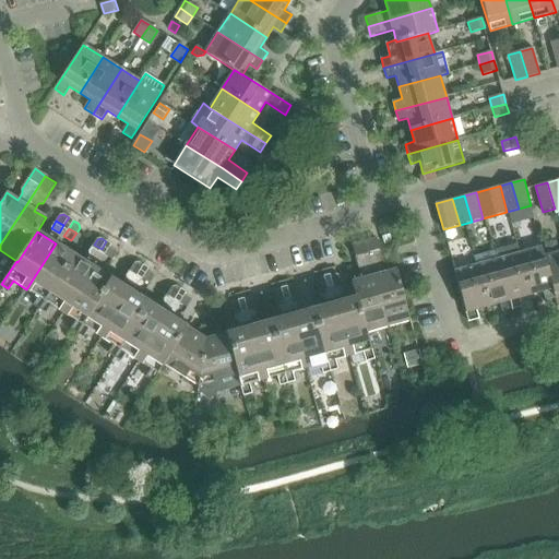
[(377,238),(365,241),(389,326),(411,320),(396,270),(383,273),(381,265),(383,262),(377,238)]
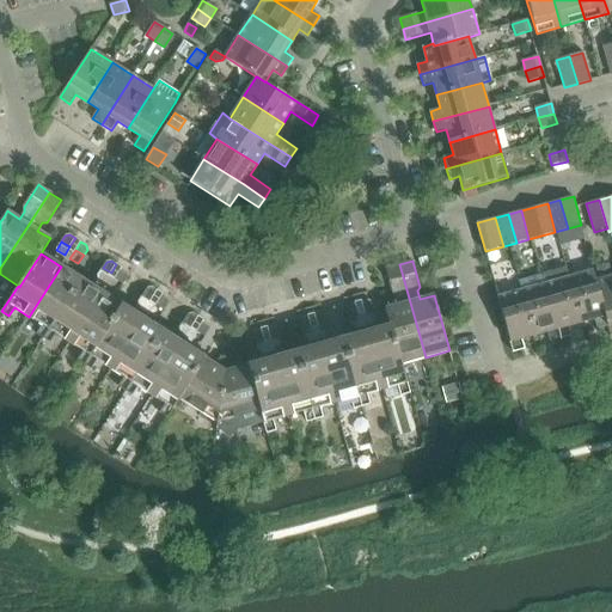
[(399,264),(386,268),(393,294),(397,297),(399,305),(385,308),(390,325),(401,365),(402,363),(426,357),(399,264)]
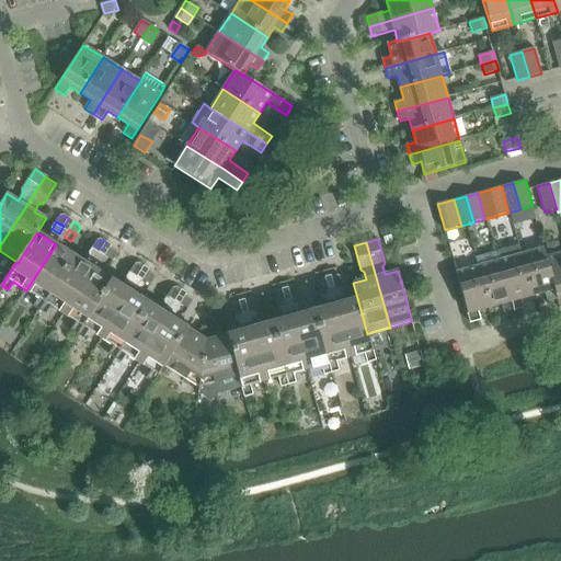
[(38,298),(34,306),(39,310),(75,256),(56,244),(26,290),(38,298)]
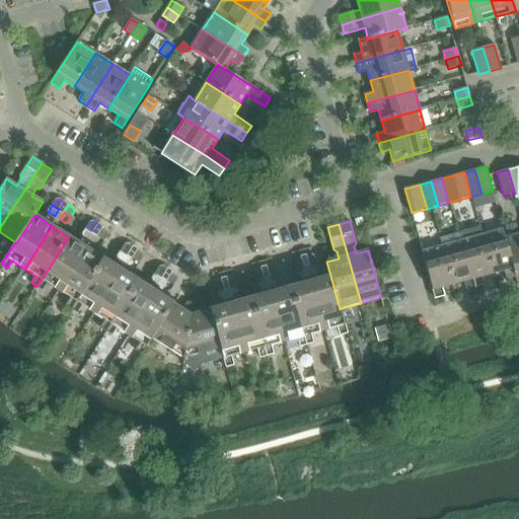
[(87,227),(82,234),(89,238),(94,231),(87,227)]
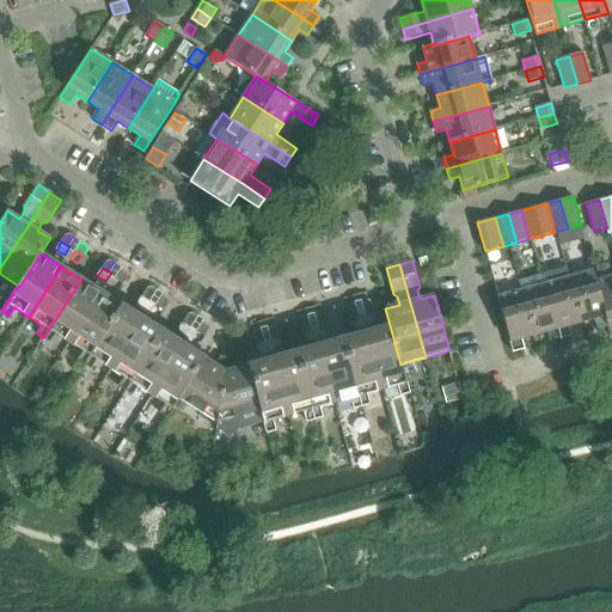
[(116,276),(124,281),(128,276),(127,271),(122,268),(116,276)]
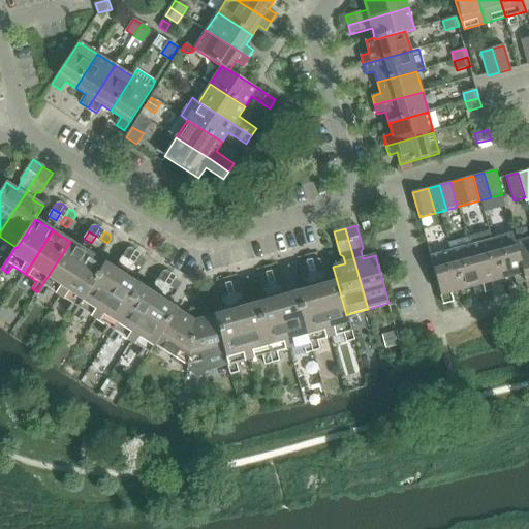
[(492,282),(503,279),(492,240),(490,231),(469,237),(472,245),(485,293),(494,290),(492,282)]
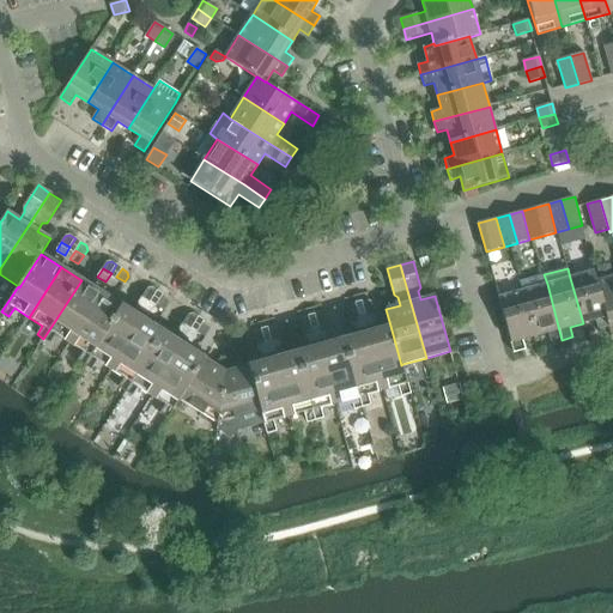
[(570,278),(583,323),(595,320),(599,329),(608,327),(610,327),(596,281),(598,281),(595,271),(570,278)]
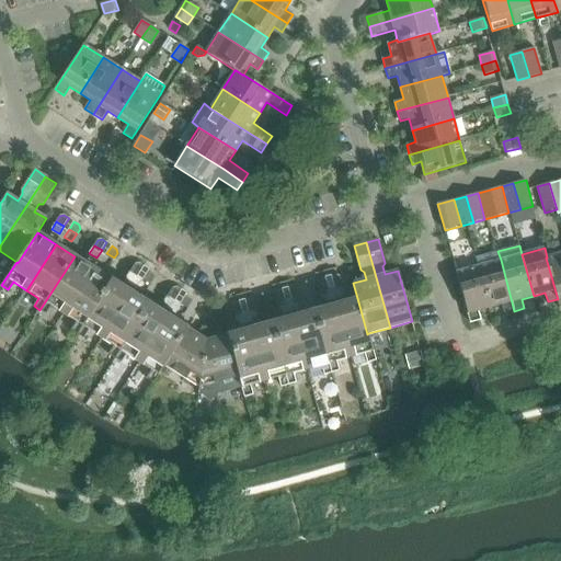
[(106,253),(102,261),(110,265),(114,258),(106,253)]
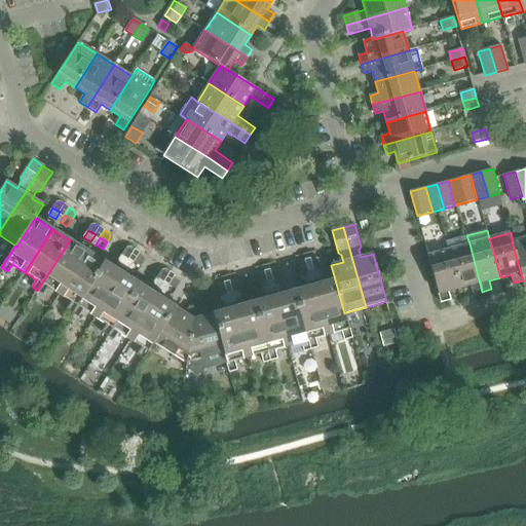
[(523,280),(522,280),(525,289),(525,288),(525,237),(513,241),(512,241),(523,280)]
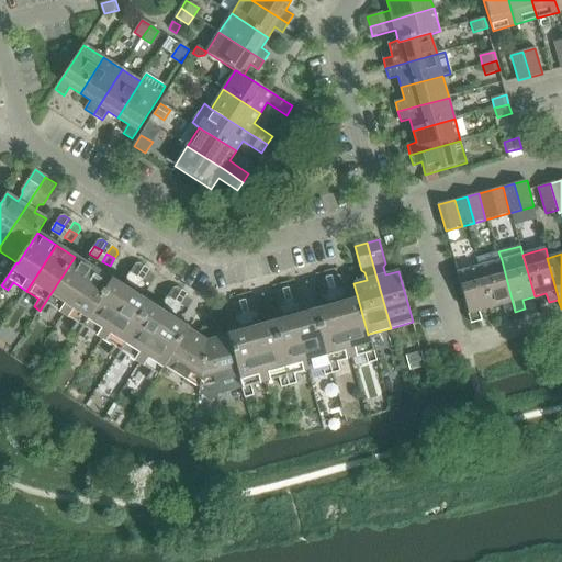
[(75,257),(40,311),(46,314),(52,306),(64,315),(93,269),(75,257)]
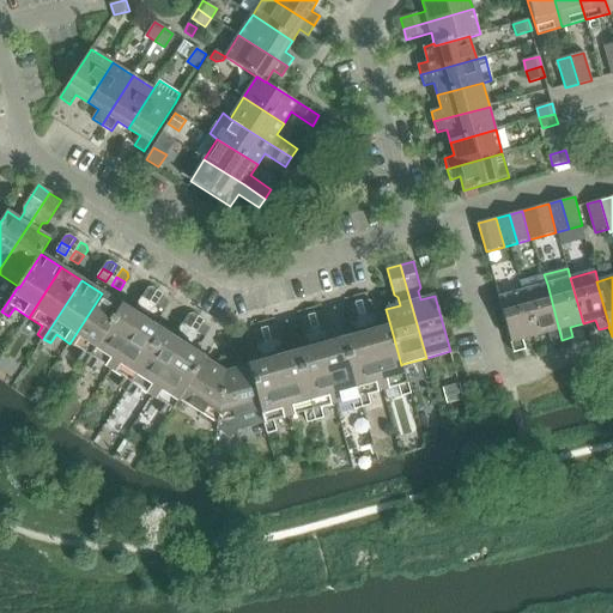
[(562,340),(547,284),(523,291),(535,337),(548,333),(552,343),(562,340)]
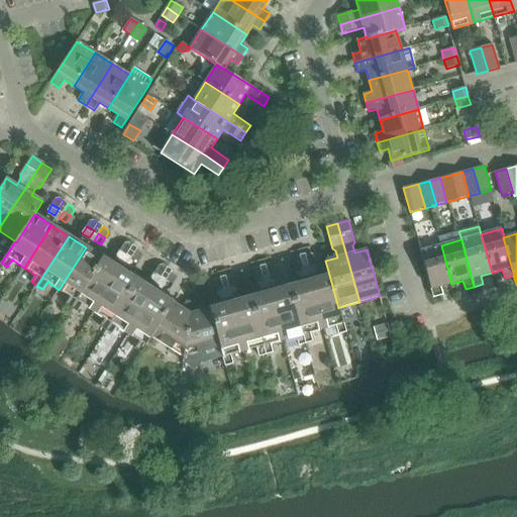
[(128,242),(124,243),(121,248),(128,252),(133,245),(128,242)]
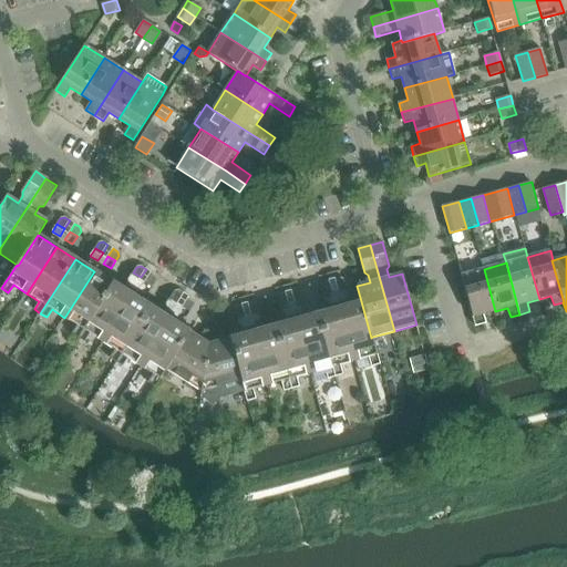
[(484,269),(461,276),(475,327),(486,323),(484,315),(495,311),(484,269)]
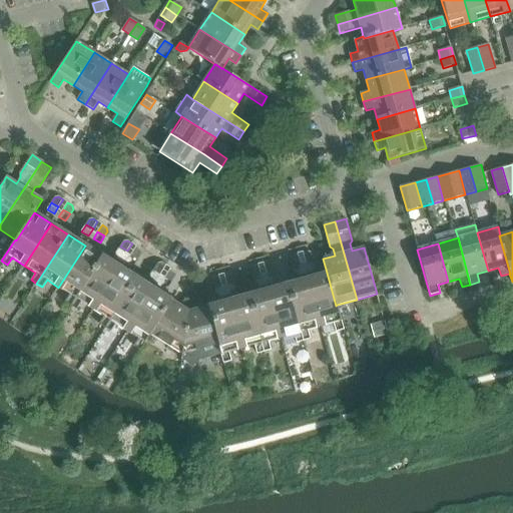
[(70,295),(65,302),(71,306),(102,257),(85,245),(58,288),(70,295)]
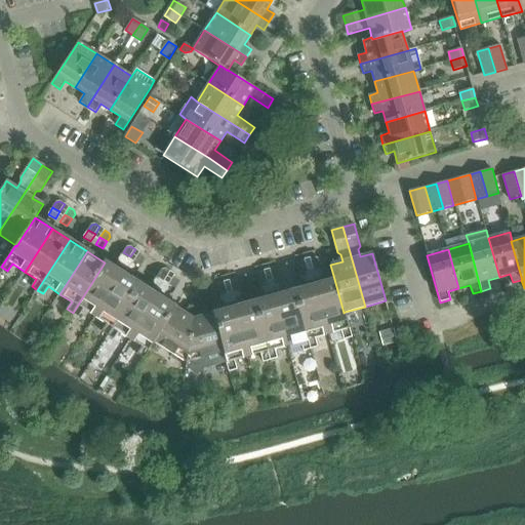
[(123,252),(119,259),(126,264),(130,256),(123,252)]
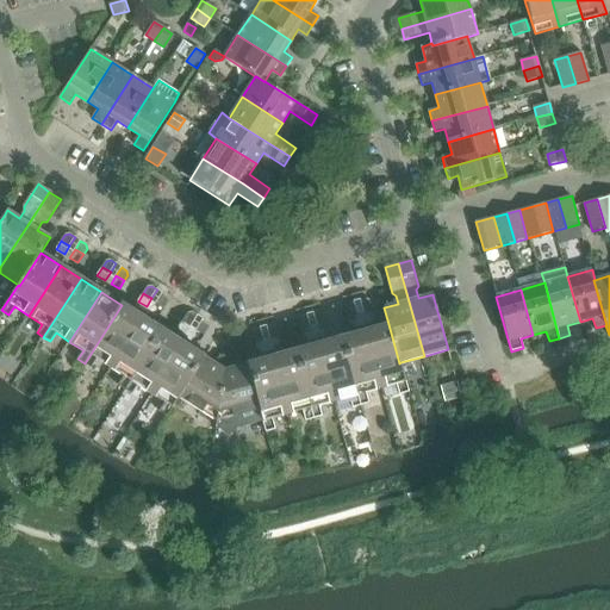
[(157,302),(165,306),(168,302),(168,297),(162,293),(157,302)]
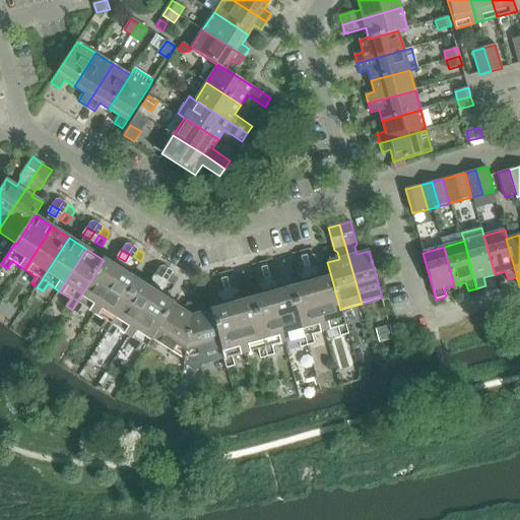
[(309,264),(317,261),(316,256),(312,254),(307,256),(309,264)]
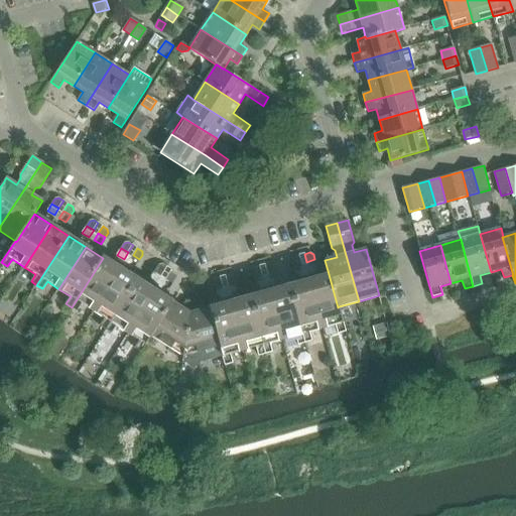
[(133,255),(128,262),(135,266),(139,259),(133,255)]
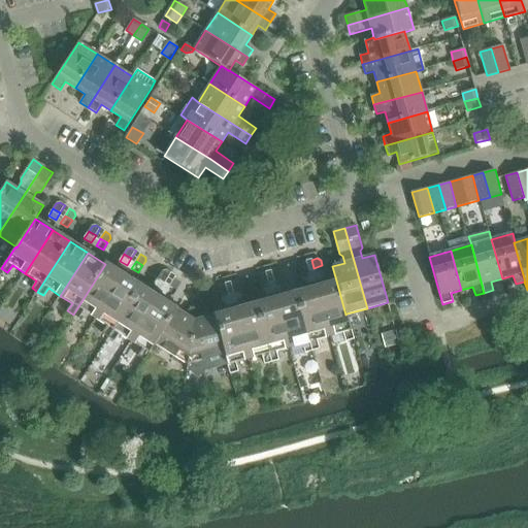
[(301,262),(299,266),(300,271),(308,269),(306,261),(301,262)]
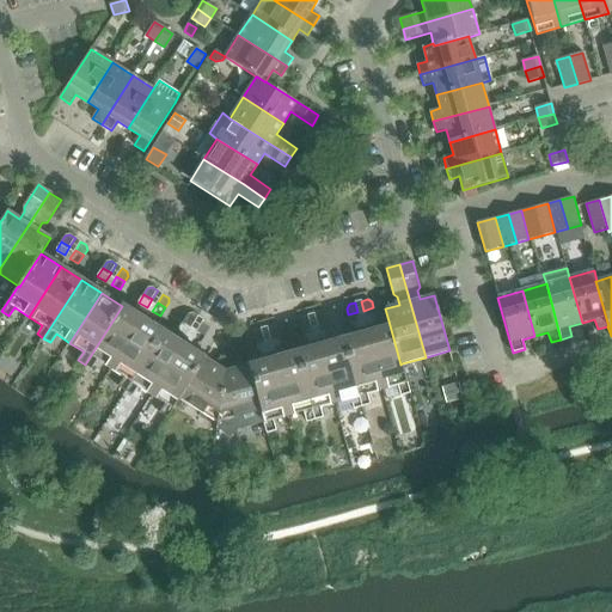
[(122,306),(85,365),(91,368),(97,360),(110,368),(144,319),(122,306)]
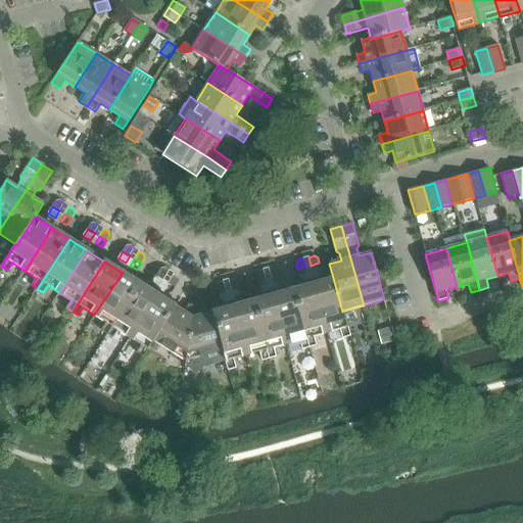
[(311,266),(314,274),(322,272),(319,263),(311,266)]
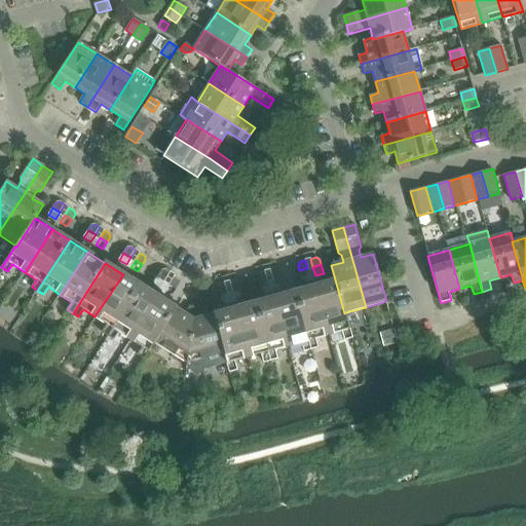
[(272,278),(280,275),(279,271),(275,268),(270,270),(272,278)]
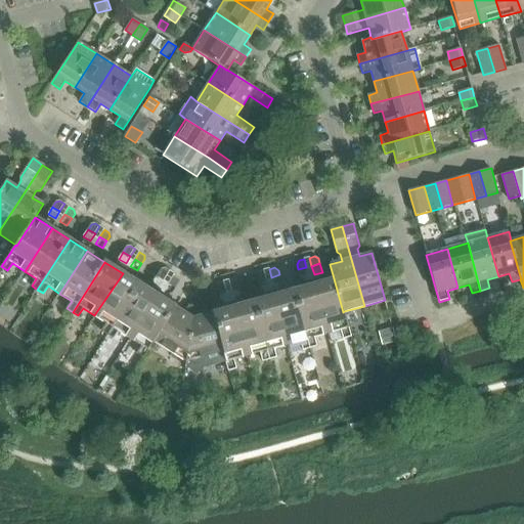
[(298,269),(301,278),(309,275),(306,267),(298,269)]
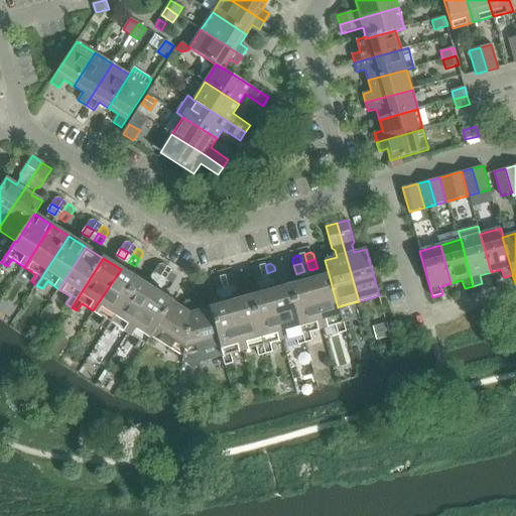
[(162,264),(158,265),(155,270),(162,274),(167,267),(162,264)]
